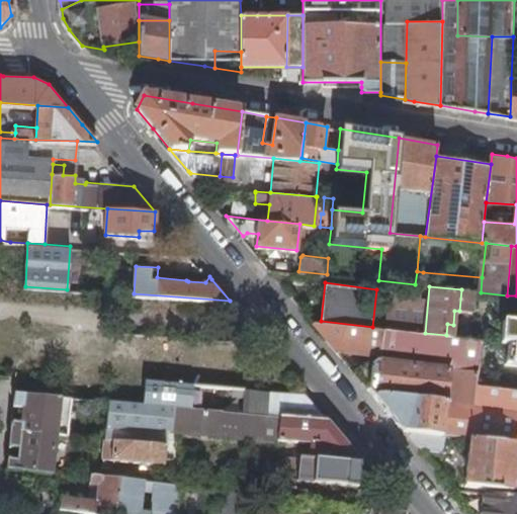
[(502,342),(516,343),(516,295),(507,295),(502,342)]
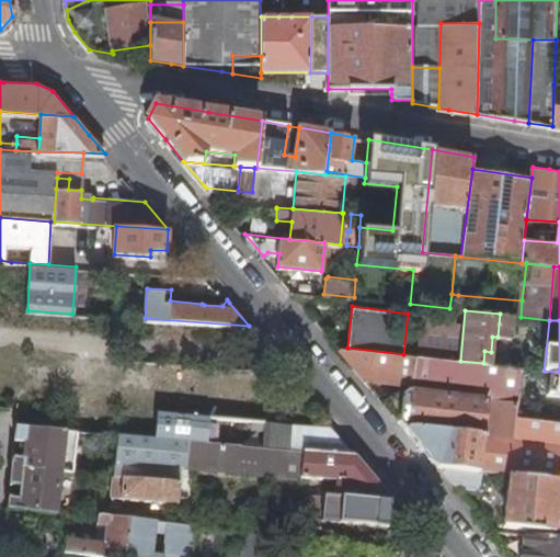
[(403,388),(384,400),(408,428),(410,427),(418,427),(483,433),(514,436),(516,416),(522,367),(483,363),(460,361),(419,356),(403,354),(347,348),(340,347),(370,384),(377,385),(377,379),(413,384),(413,388),(403,388)]
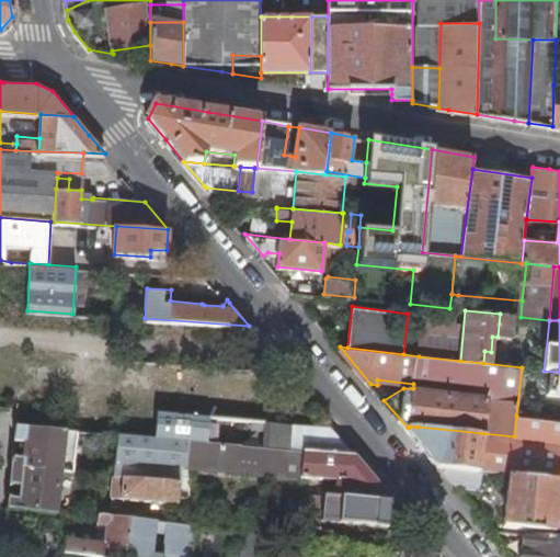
[(559,372),(544,371),(522,367),(516,416),(559,420),(559,372)]
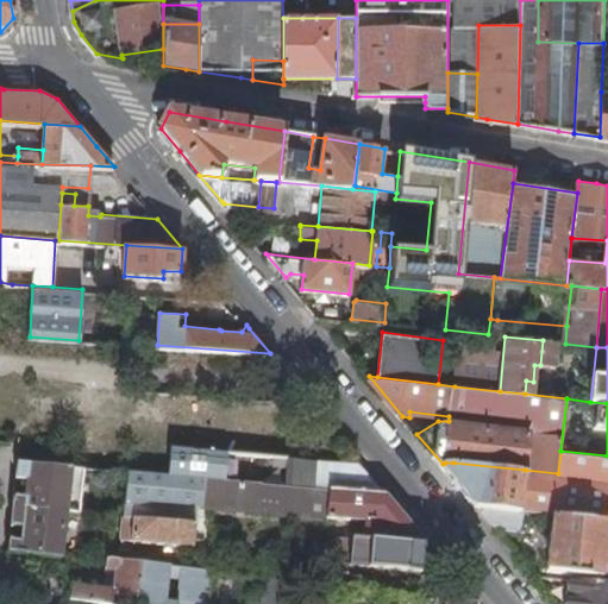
[(223,476),(225,450),(171,445),(170,472),(201,474),(223,476)]
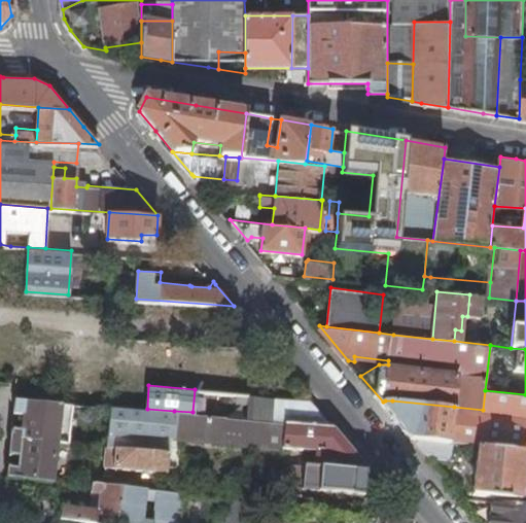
[(195,389),(193,412),(285,420),(334,424),(321,409),(312,398),(195,389)]
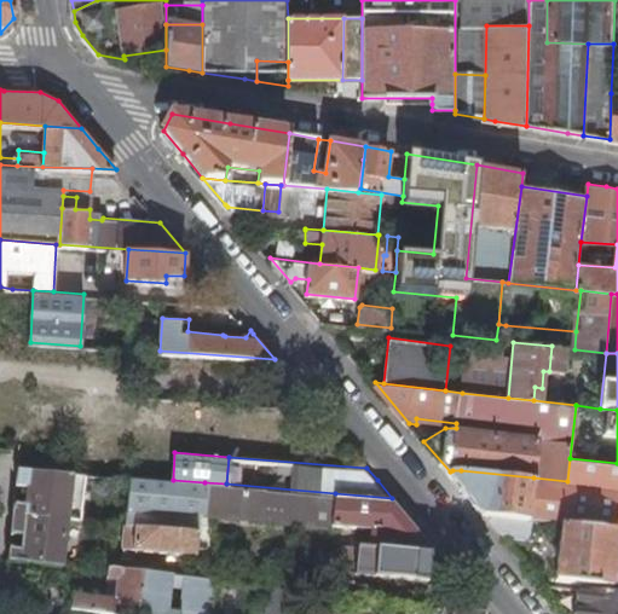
[(617,463),(570,458),(567,481),(533,478),(530,517),(533,517),(562,521),(617,527),(617,463)]
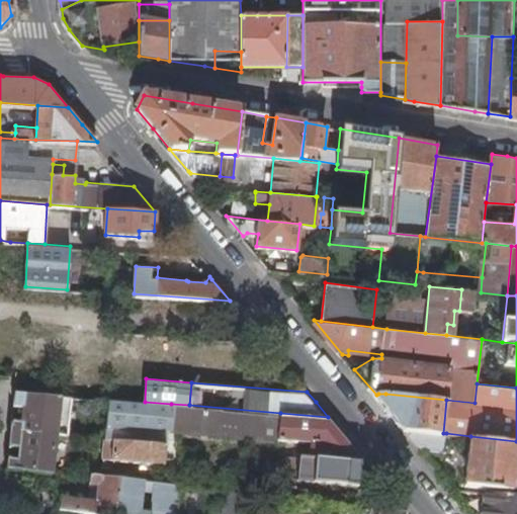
[(69,433),(72,396),(15,391),(13,405),(25,406),(23,420),(12,419),(11,428),(12,428),(58,432),(69,433)]
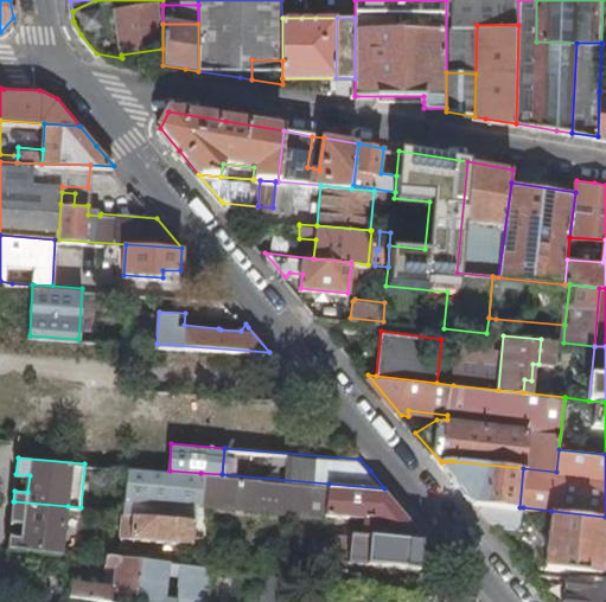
[(520,507),(523,468),(452,461),(444,461),(441,462),(457,482),(474,503),(520,507)]
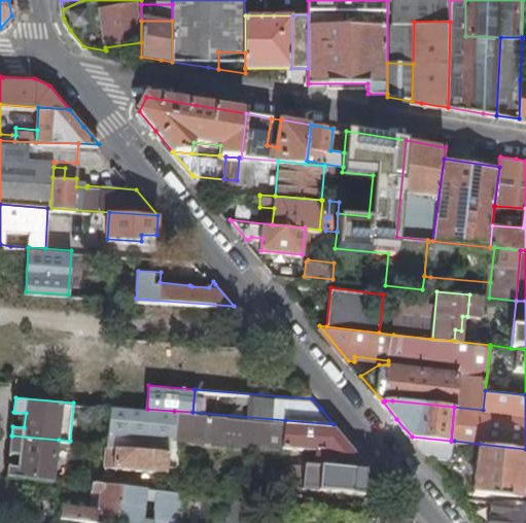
[(172,436),(174,411),(147,409),(112,406),(110,430),(172,436)]
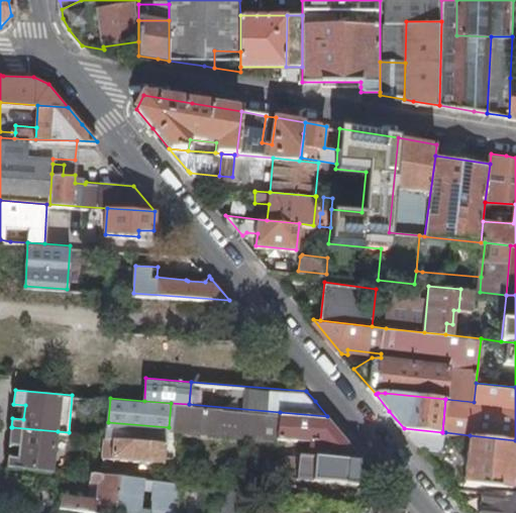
[(171,403),(169,427),(278,437),(280,412),(189,404),(171,403)]
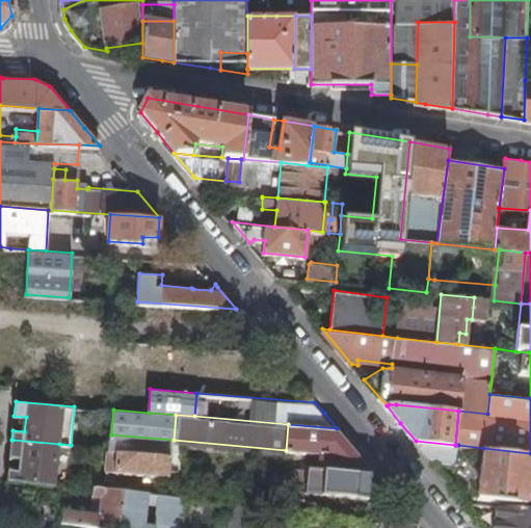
[(26,417),(14,416),(12,430),(24,431),(26,417)]
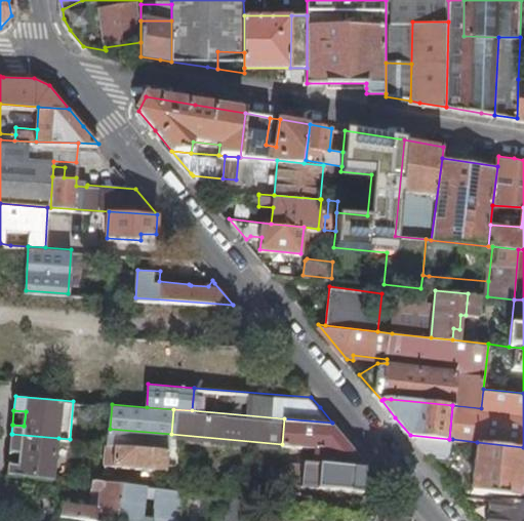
[(317,447),(315,464),(366,468),(368,466),(351,445),(332,423),(284,418),(282,444),(317,447)]
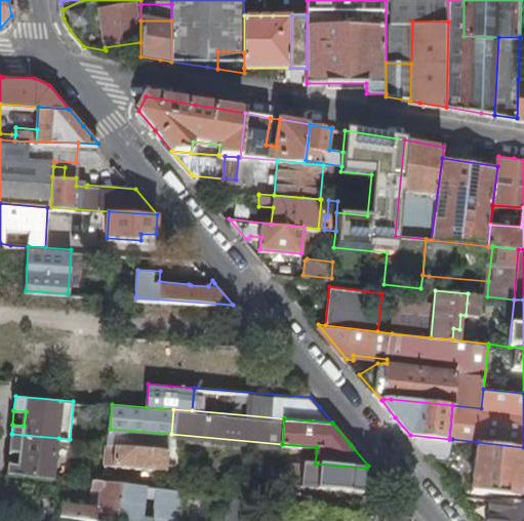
[(170,448),(171,434),(110,429),(109,442),(110,443),(113,443),(170,448)]
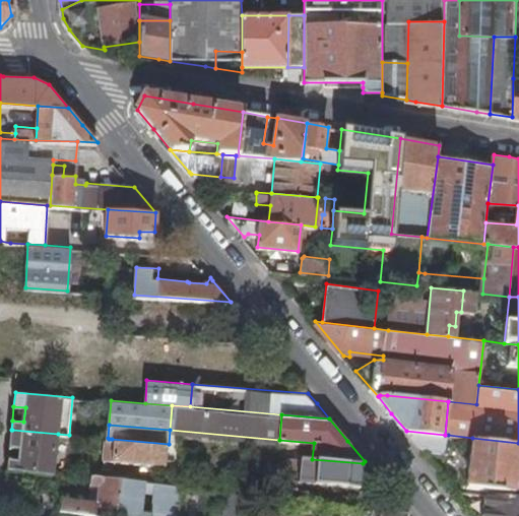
[(55,472),(58,434),(12,430),(12,432),(8,467),(55,472)]
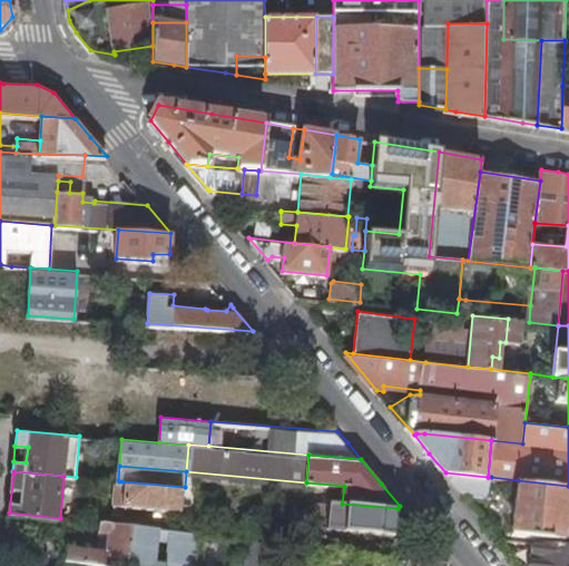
[(489,491),(491,477),(488,477),(445,472),(464,496),(484,498),(489,491)]
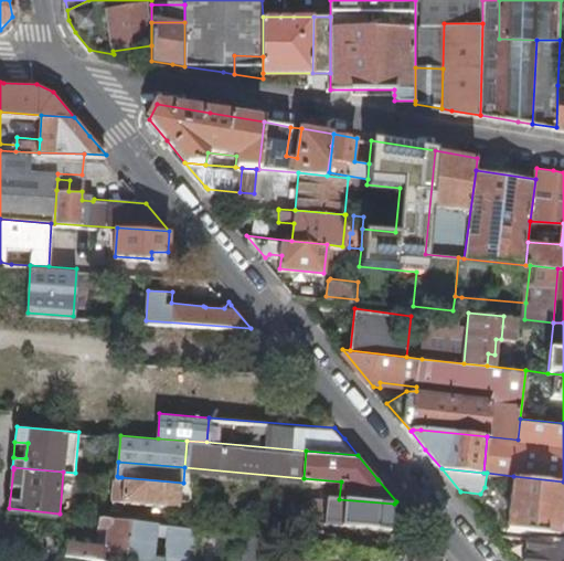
[(563,482),(513,476),(508,528),(559,533),(563,497),(563,482)]
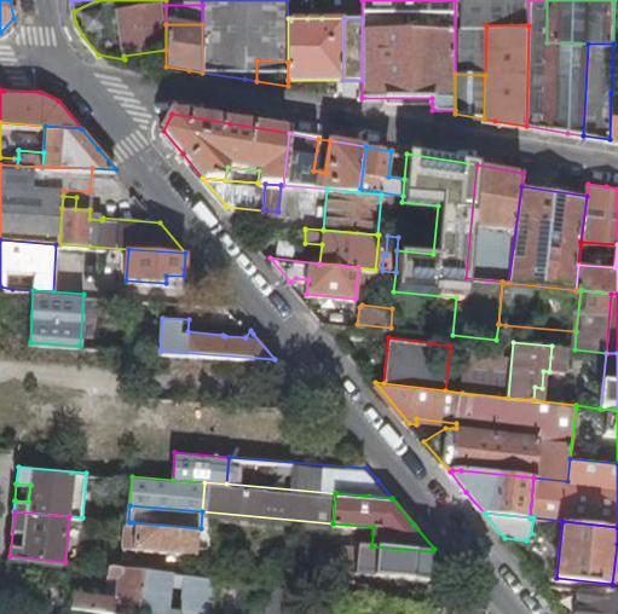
[(201,528),(133,522),(130,522),(127,546),(136,548),(198,552),(201,528)]
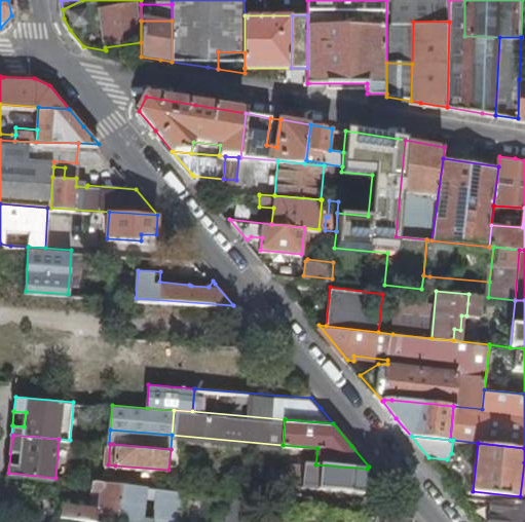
[(366,492),(367,469),(315,464),(293,462),(292,477),(303,478),(303,486),(366,492)]
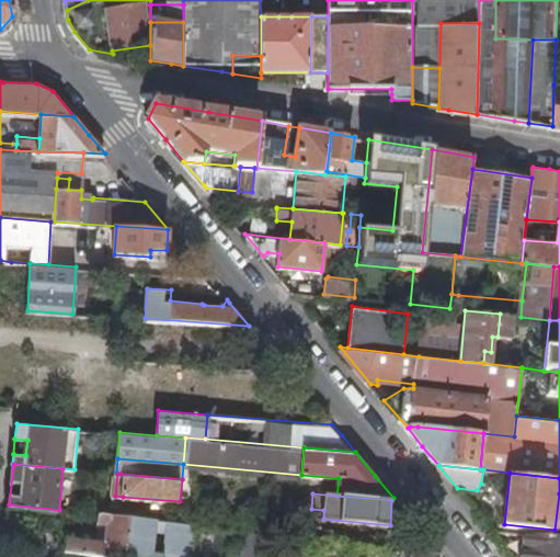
[(100,514),(99,521),(110,523),(107,542),(96,541),(67,537),(66,550),(123,556),(127,556),(133,516),(100,512),(100,514)]
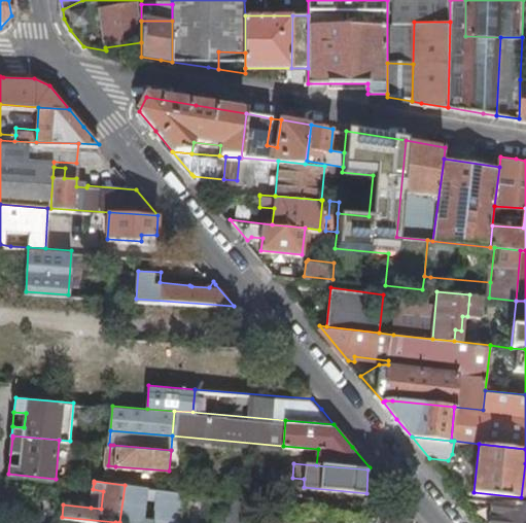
[(148,487),(125,485),(119,522),(182,522),(185,492),(156,488),(155,497),(153,518),(144,517),(147,496),(148,487)]
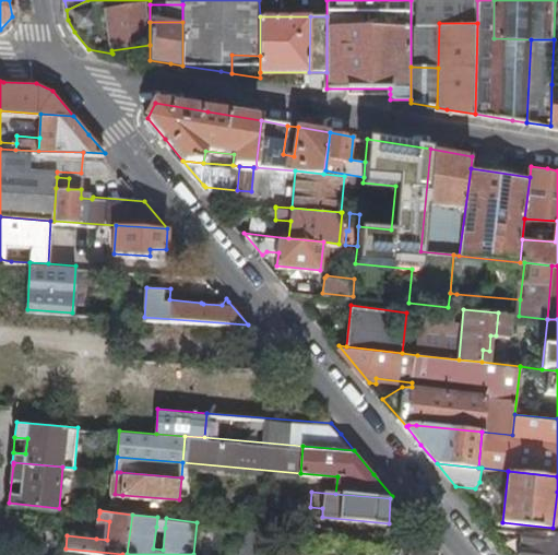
[(166,518),(157,517),(156,527),(165,528),(166,518)]
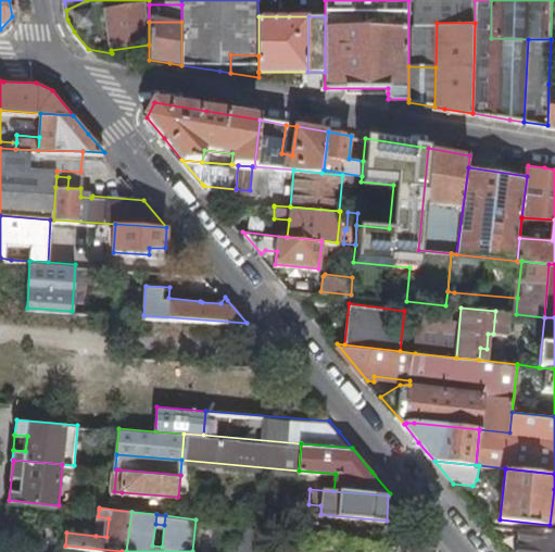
[(98,516),(96,536),(106,537),(109,518),(98,516)]
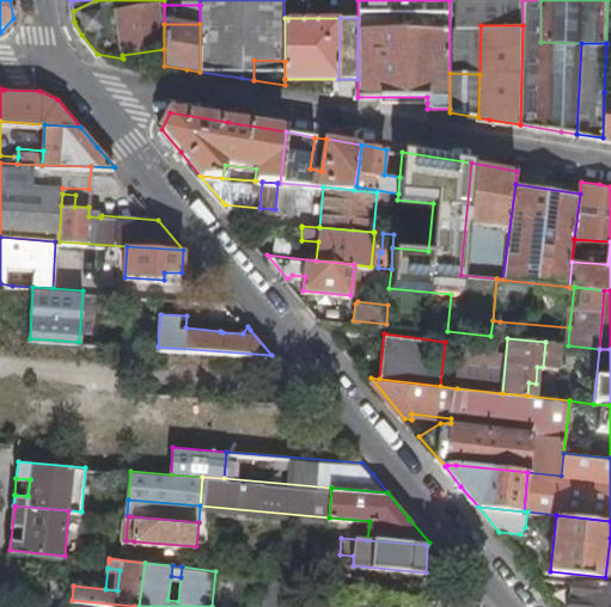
[(300,601),(303,583),(285,581),(282,599),(300,601)]
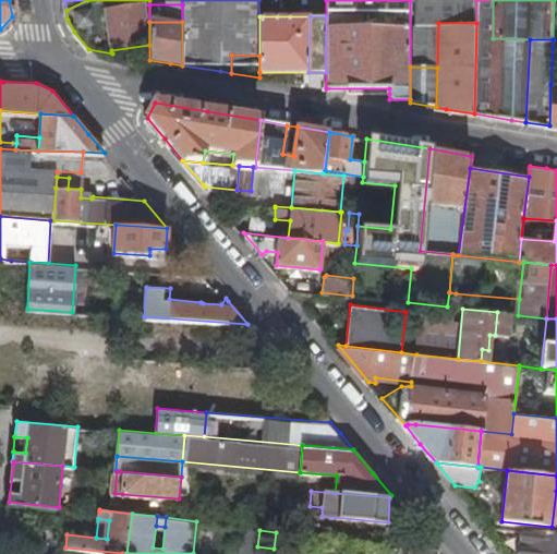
[(521,530),(518,553),(556,553),(556,534),(521,530)]
